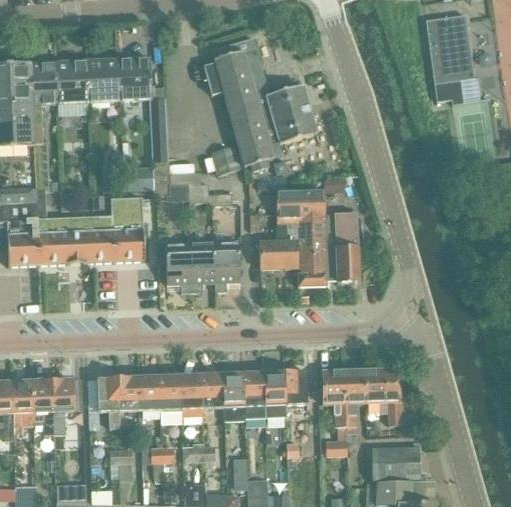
[(466,15),(425,20),(429,48),(430,53),(436,101),(451,99),(452,104),(463,103),(460,78),(473,77),(466,27),(468,27),(466,15)]
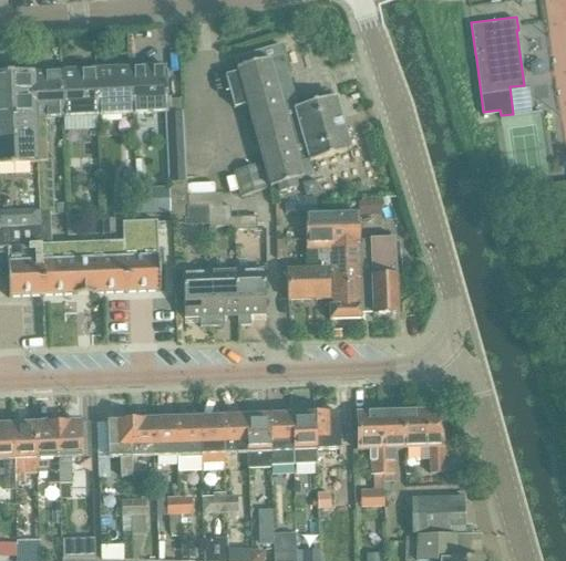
[(308,158),(349,147),(335,93),(297,104),(279,41),(228,55),(233,71),(225,73),(234,105),(246,102),(269,184),(277,182),(278,189),(296,185),(295,177),(301,175),(298,160),(308,157),(308,158)]
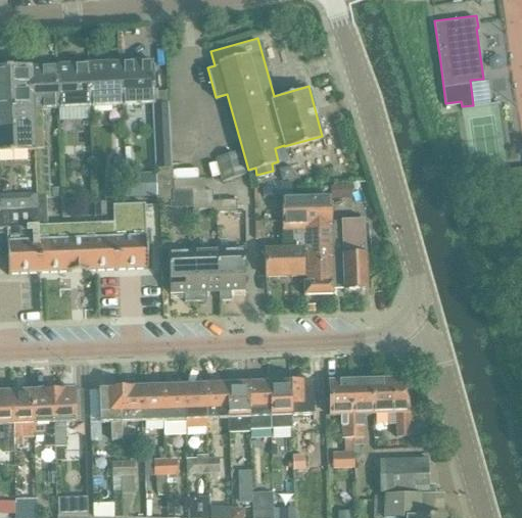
[(152,59),(121,61),(123,103),(152,101),(153,101),(153,89),(152,59)]
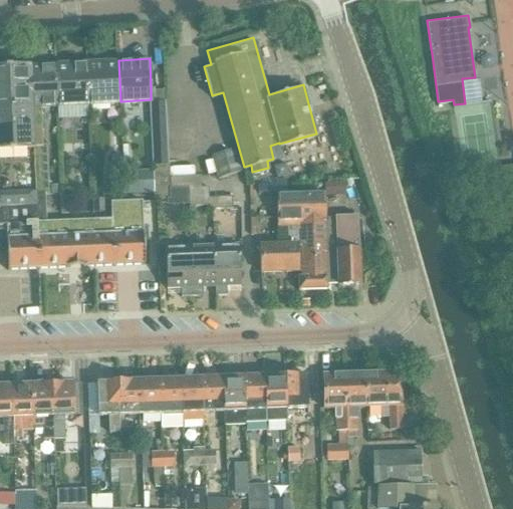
[(118,60),(86,61),(88,102),(120,101),(118,60)]
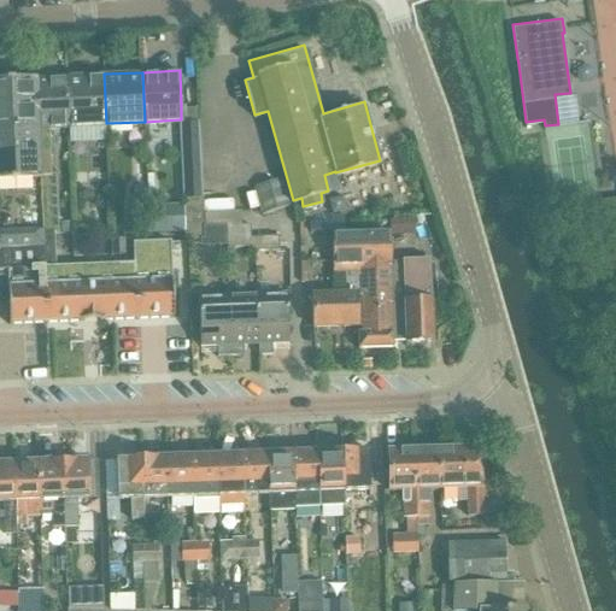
[(104,74),(66,75),(69,125),(106,123),(104,74)]
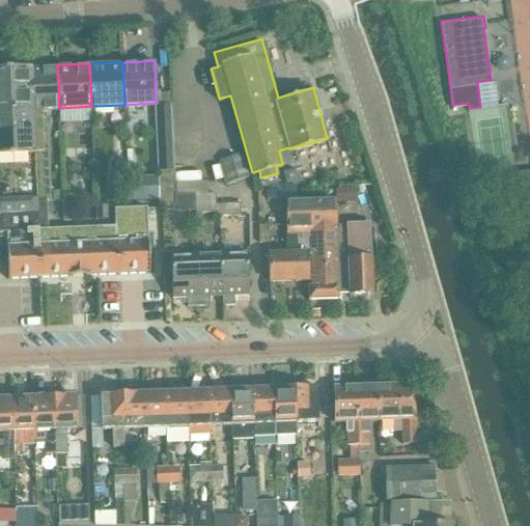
[(57,64),(30,66),(32,108),(36,199),(46,198),(50,198),(48,147),(44,147),(43,108),(59,108),(57,64)]
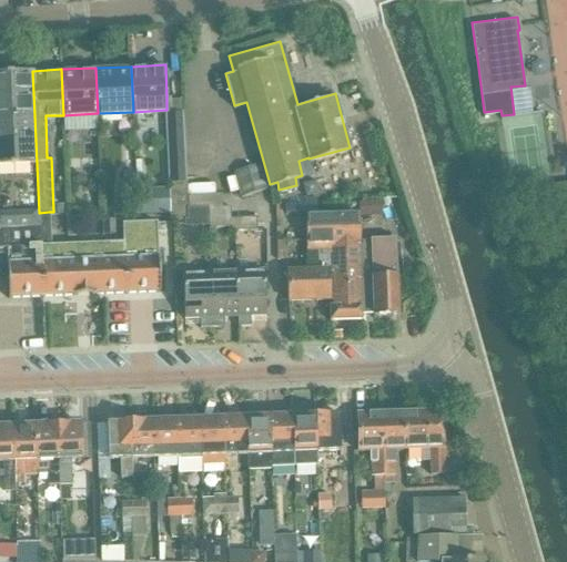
[(32,71),(0,71),(0,116),(34,115),(32,71)]
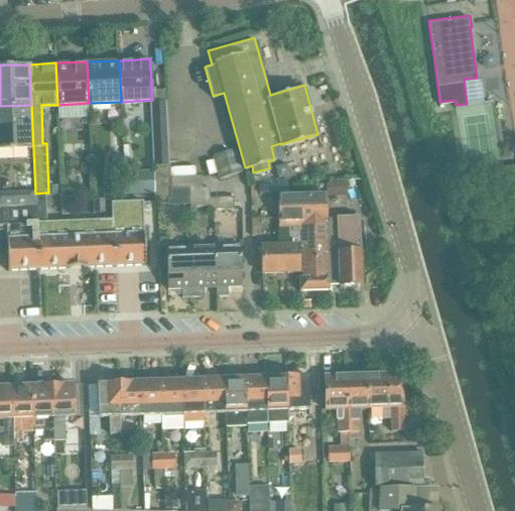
[(151,100),(150,100),(150,112),(153,162),(170,162),(167,111),(165,111),(164,87),(151,88),(151,100)]
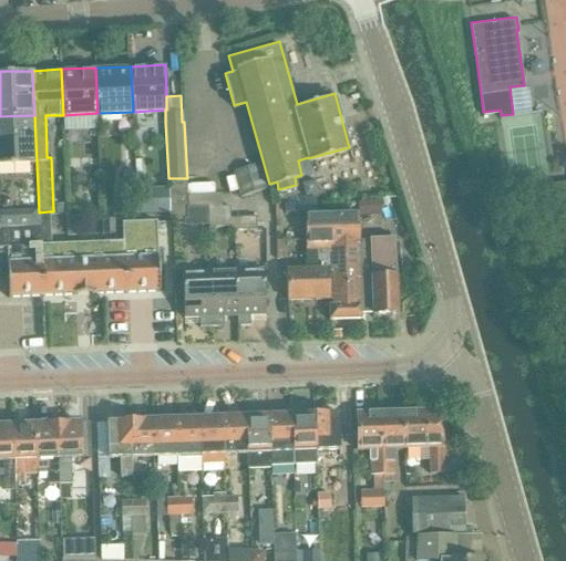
[(34,115),(0,116),(0,243),(6,243),(51,241),(49,211),(39,213),(34,115)]
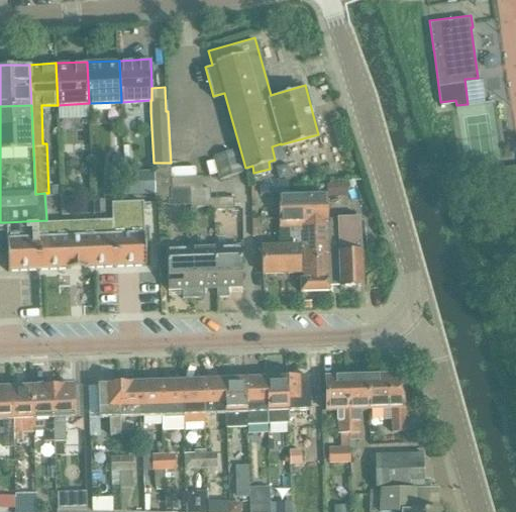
[(237,146),(212,155),(219,177),(244,170),(237,146)]
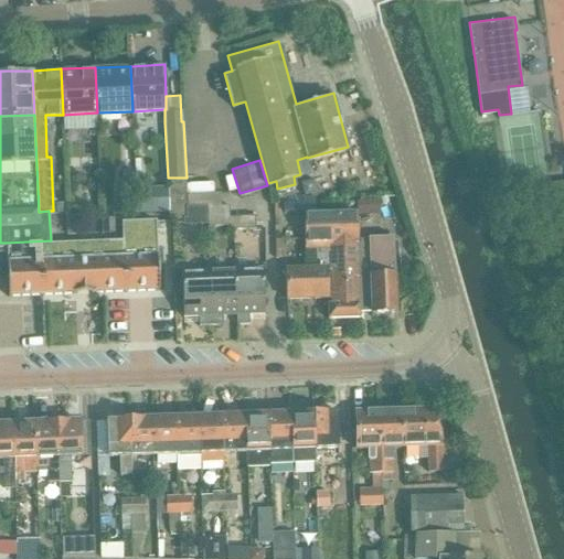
[(187,178),(168,178),(169,195),(187,194),(187,192),(188,191),(187,181),(187,178)]
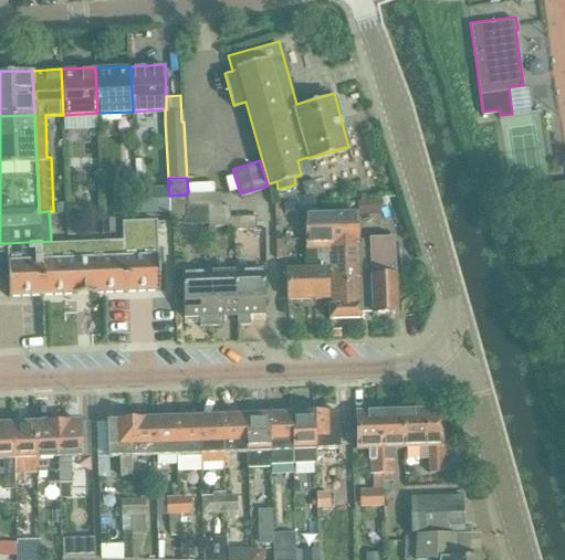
[(213,180),(187,181),(188,191),(213,190),(213,180)]
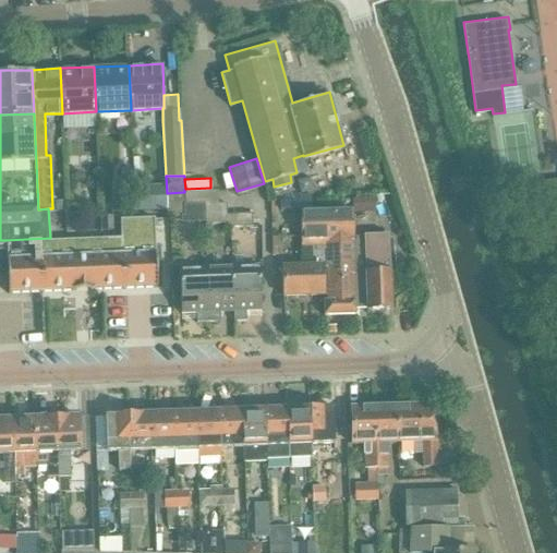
[(184,190),(184,192),(184,203),(185,203),(205,202),(219,201),(219,189),(184,190)]
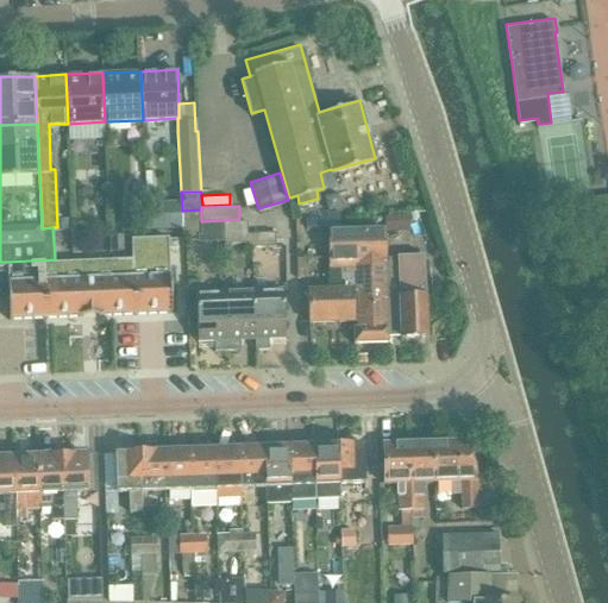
[(177,207),(150,208),(150,227),(177,226),(177,207)]
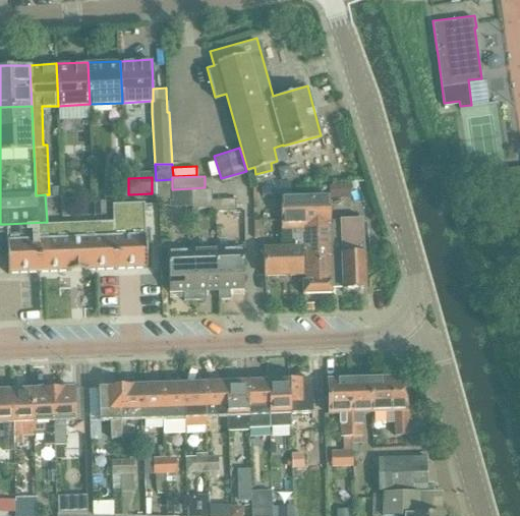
[(172,179),(156,180),(157,201),(157,202),(173,201),(173,189),(172,189),(172,179)]
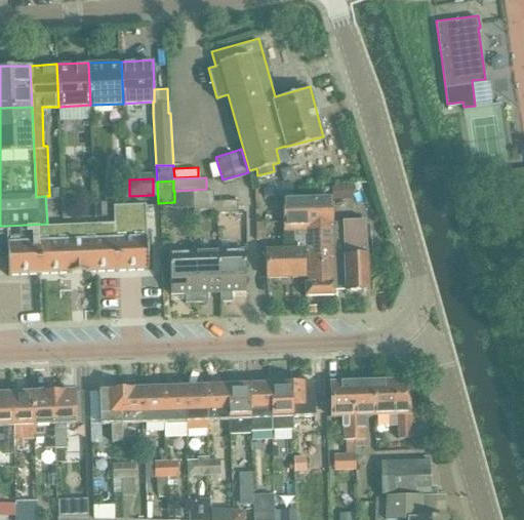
[(353,184),(332,185),(333,197),(354,196),(353,184)]
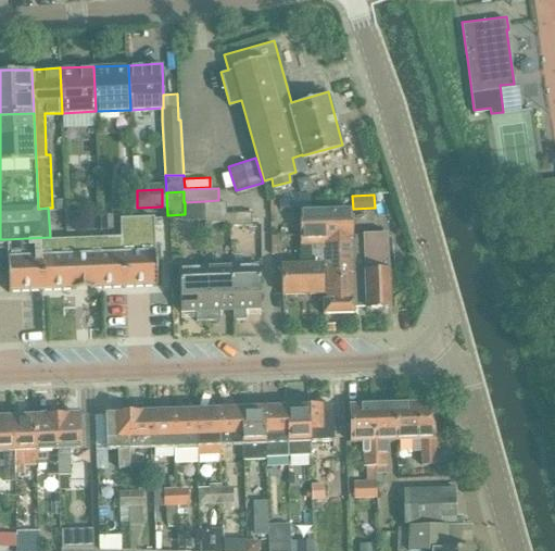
[(65,197),(55,198),(55,207),(66,207),(65,197)]
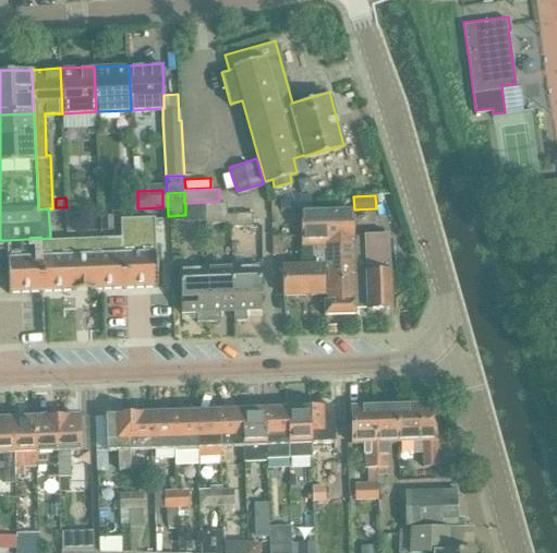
[(219,201),(205,202),(206,221),(226,220),(226,212),(227,212),(226,202),(219,202),(219,201)]
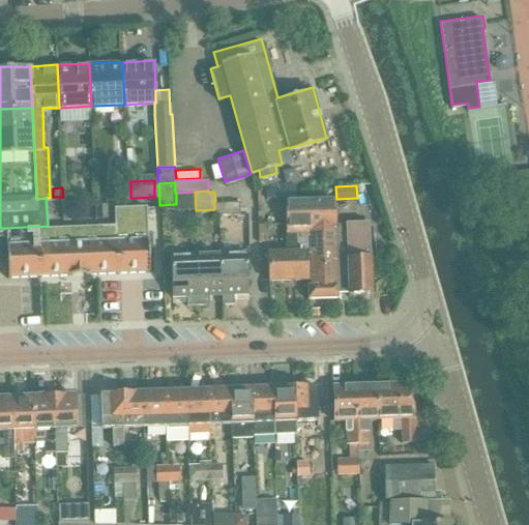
[(335,198),(286,199),(287,230),(336,229),(335,222),(335,198)]
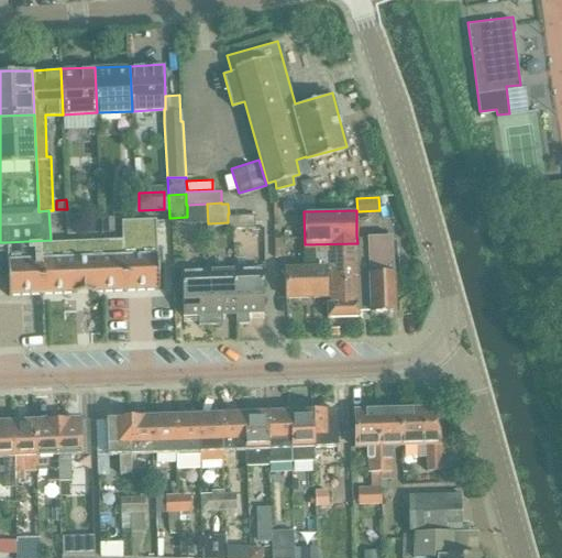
[(229,214),(228,214),(228,222),(230,222),(230,227),(255,226),(254,214),(229,215),(229,214)]
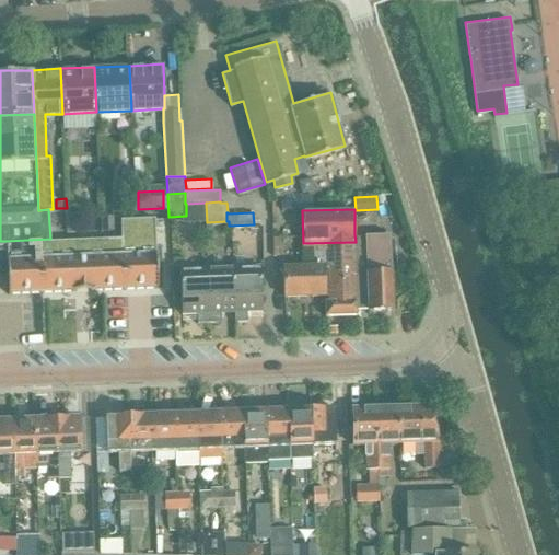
[(114,214),(102,214),(103,228),(115,228),(114,214)]
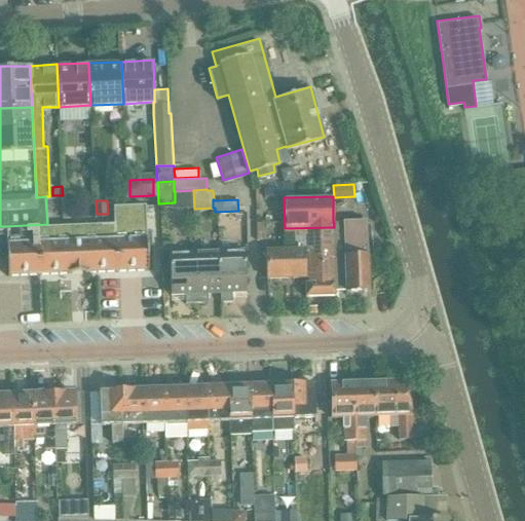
[(47,224),(5,226),(6,244),(6,252),(7,273),(40,272),(61,271),(62,271),(92,270),(94,270),(148,267),(145,202),(113,203),(114,221),(47,224)]
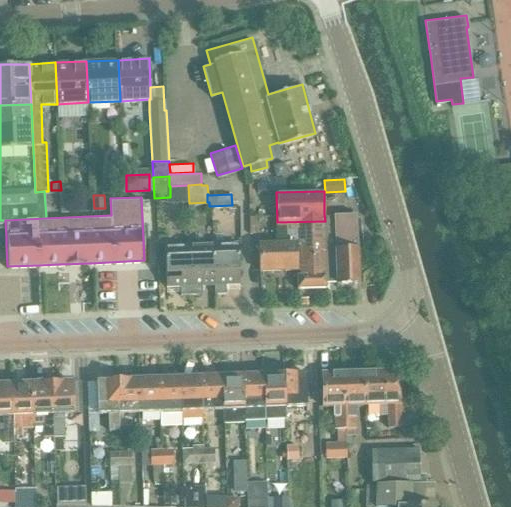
[(325,222),(324,222),(325,256),(326,280),(335,279),(335,281),(358,280),(356,213),(333,214),(324,214),(325,221),(325,222)]
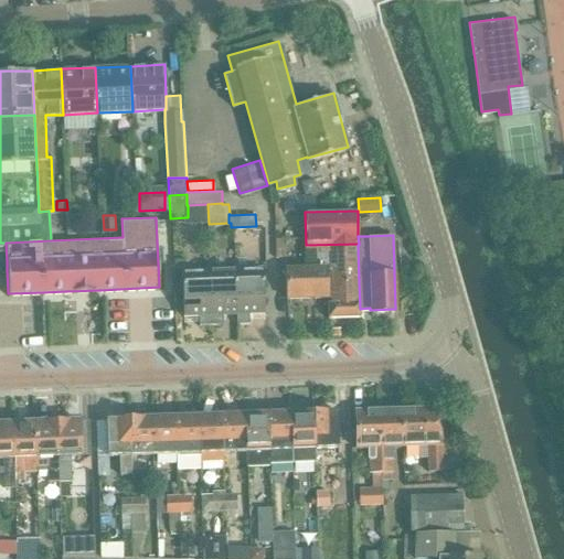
[(316,266),(285,267),(286,297),(330,294),(330,301),(327,301),(328,315),(360,314),(360,309),(359,282),(358,245),(359,245),(359,244),(306,245),(306,246),(315,245),(316,266)]
